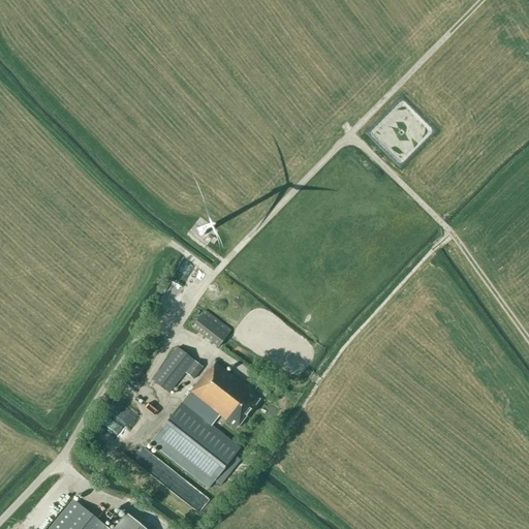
[(205,310),(201,314),(192,328),(218,347),(228,334),(231,331),(205,310)]
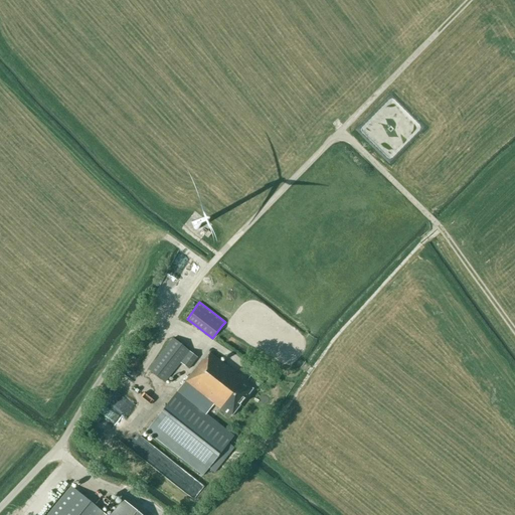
[(173,339),(172,339),(148,370),(164,383),(189,351),(173,339)]
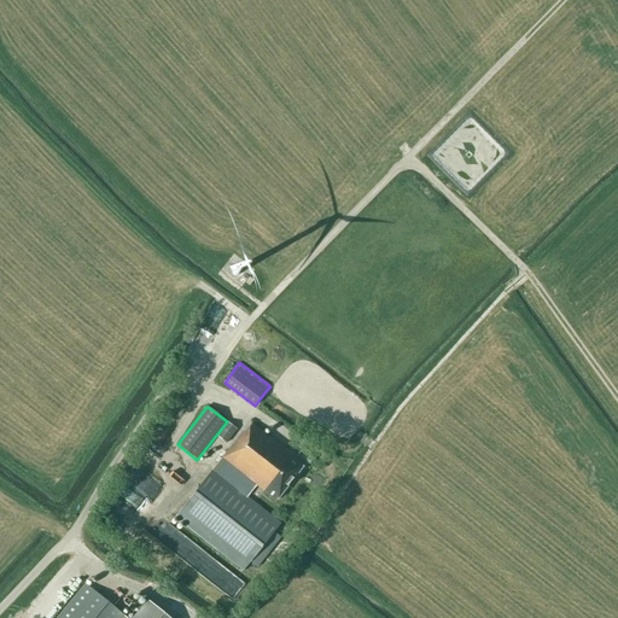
[(226,443),(237,430),(227,423),(216,436),(226,443)]
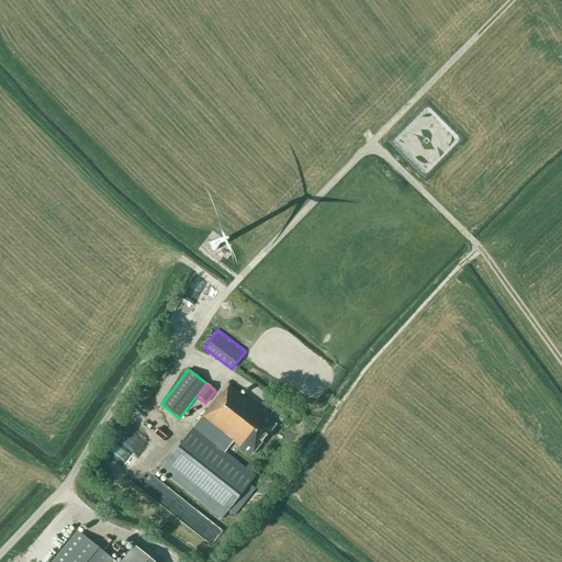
[(221,393),(202,417),(159,471),(221,519),(255,476),(225,452),(233,441),(250,456),(277,423),(267,416),(266,417),(262,415),(263,413),(228,385),(222,394),(221,393)]
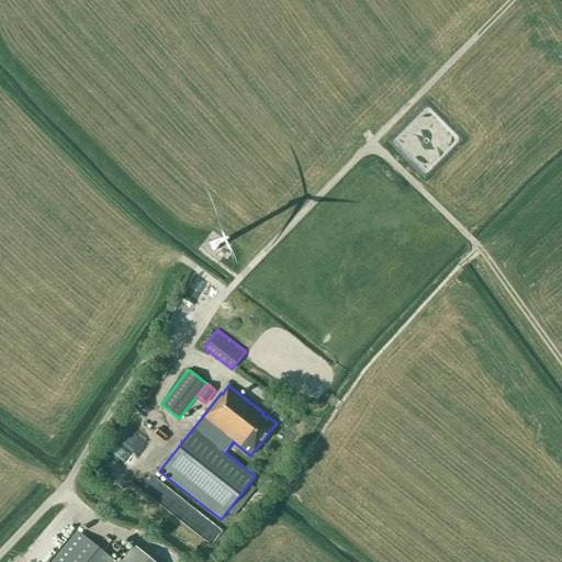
[(153,561),(135,547),(121,561),(114,561),(78,531),(52,561),(153,561)]
